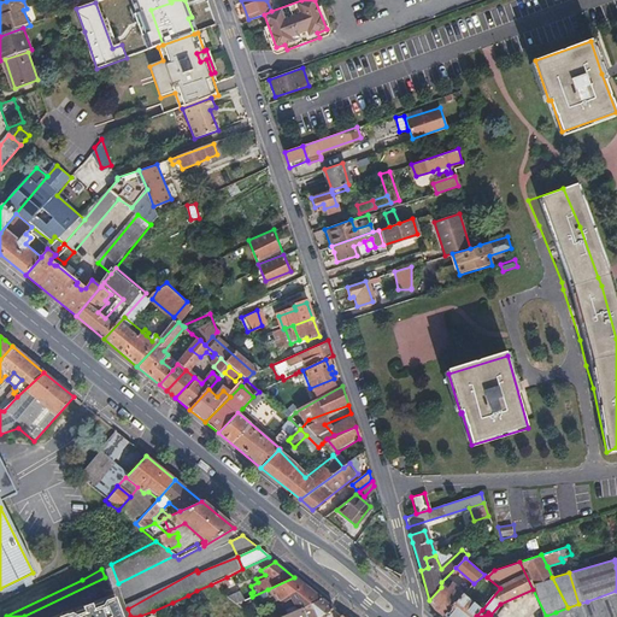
[(230,586),(227,577),(211,585),(219,591),(230,586)]
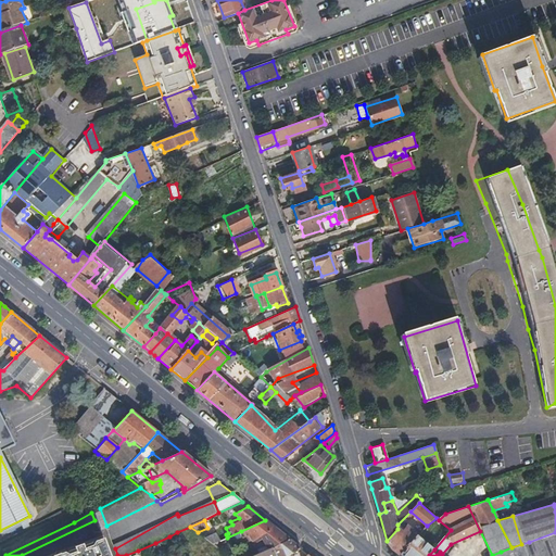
[(274,547),(290,541),(265,520),(241,531),(253,542),(260,535),(269,543),(274,547)]
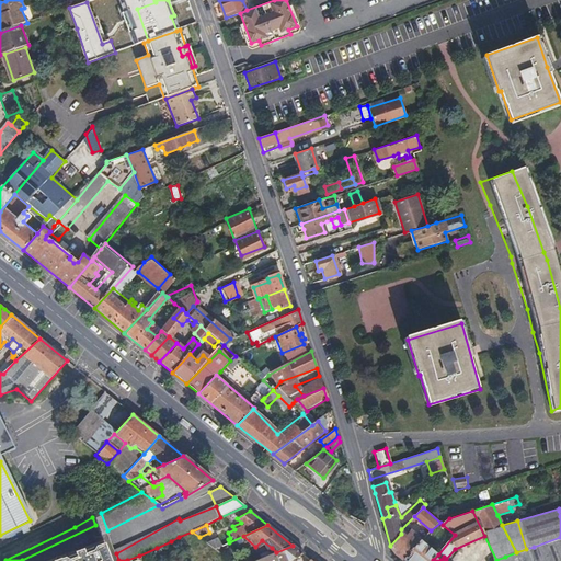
[(401,534),(390,546),(396,554),(403,560),(420,542),(415,538),(416,536),(411,531),(407,537),(401,534)]
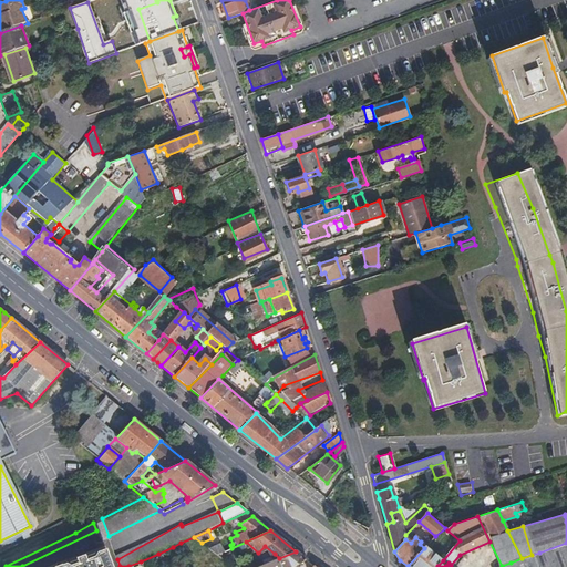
[(566,546),(566,543),(539,553),(540,556),(566,546)]
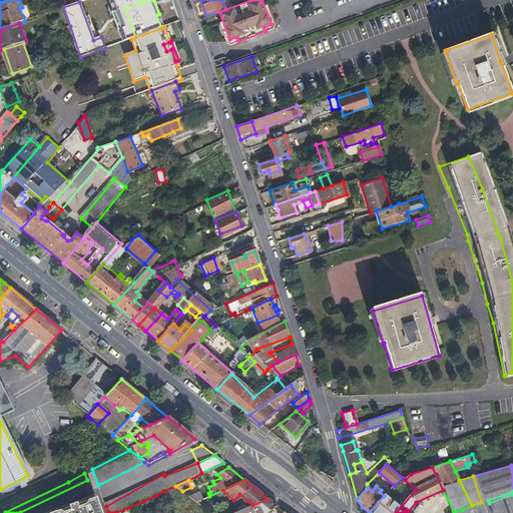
[(195,502),(202,499),(198,492),(188,496),(195,502)]
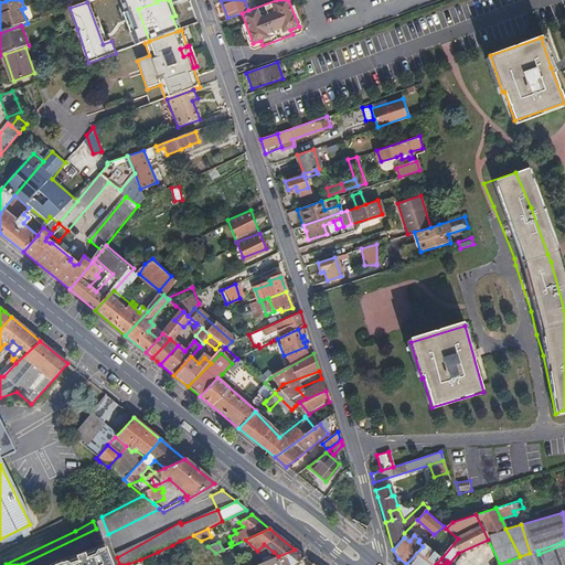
[(423,546),(406,564),(436,564),(441,558),(424,544),(423,546)]
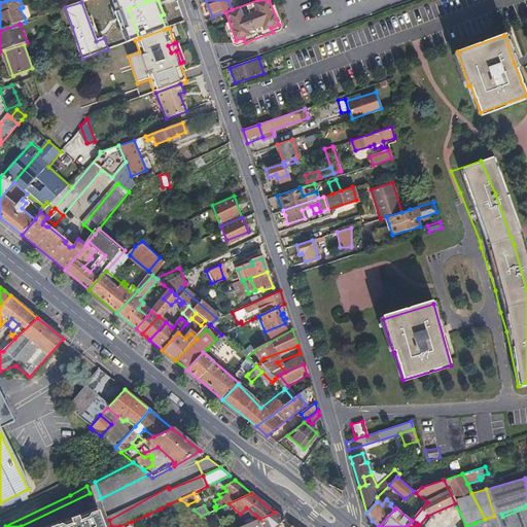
[(490,526),(491,526),(526,526),(526,507),(502,517),(501,514),(494,516),(485,519),(475,523),(465,526),(490,526)]
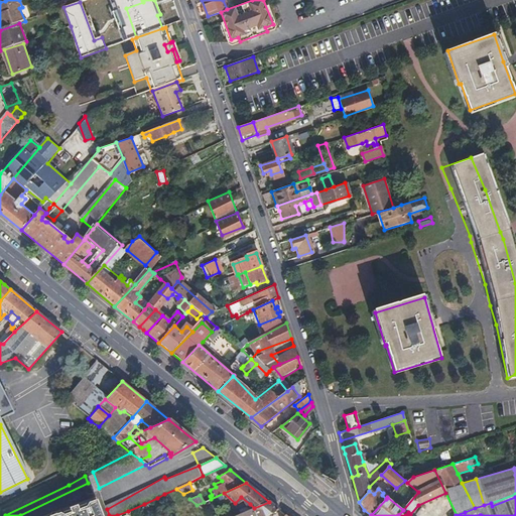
[(101,515),(96,500),(87,504),(86,508),(79,511),(77,504),(70,507),(72,513),(65,515),(61,515),(58,514),(53,515),(101,515)]
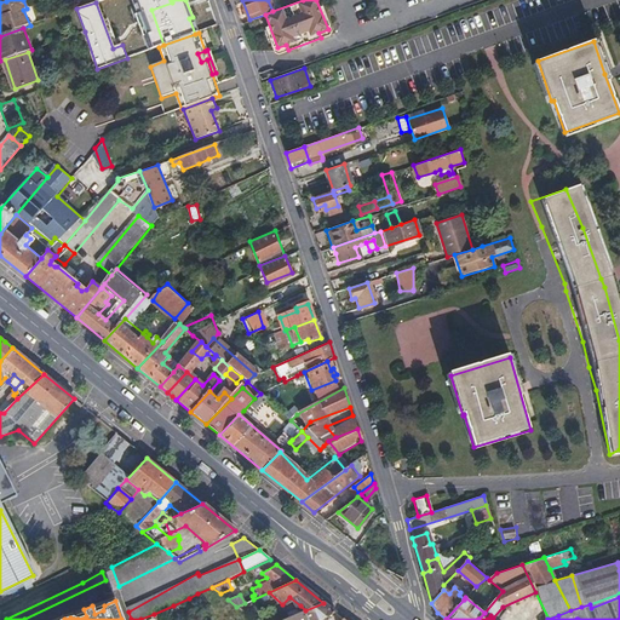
[(319,619),(336,613),(323,603),(305,610),(281,619),(319,619)]
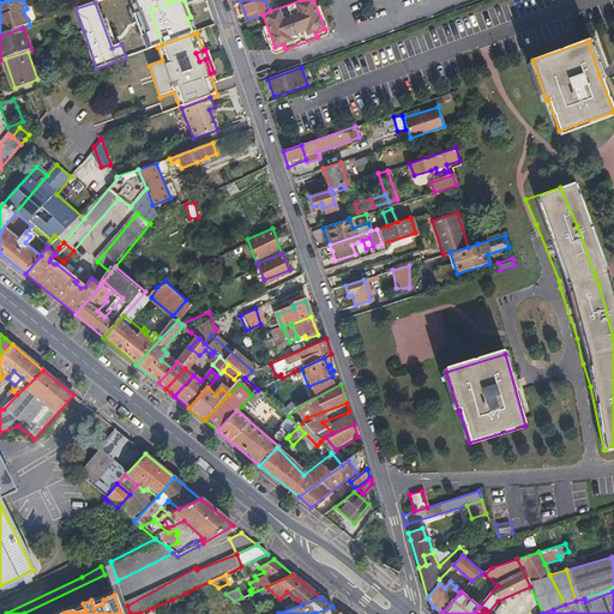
[(278,613),(302,605),(298,600),(266,613),(278,613)]
